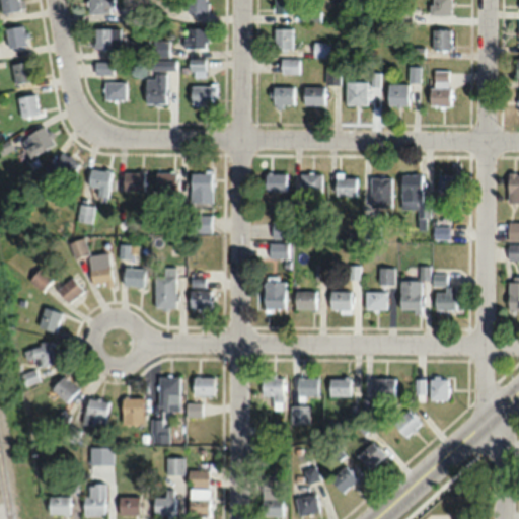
[(19,9),(17,0),(0,0),(0,3),(1,12),(19,9)]
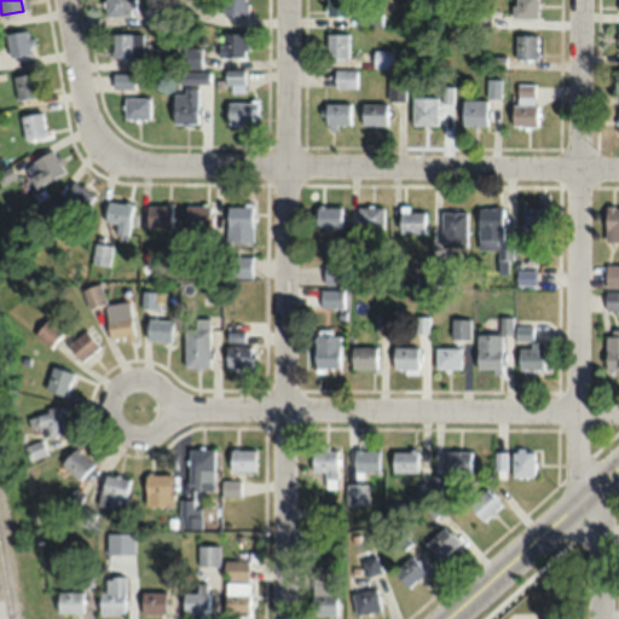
[(134,0),(104,0),(104,15),(134,15),(134,0)]
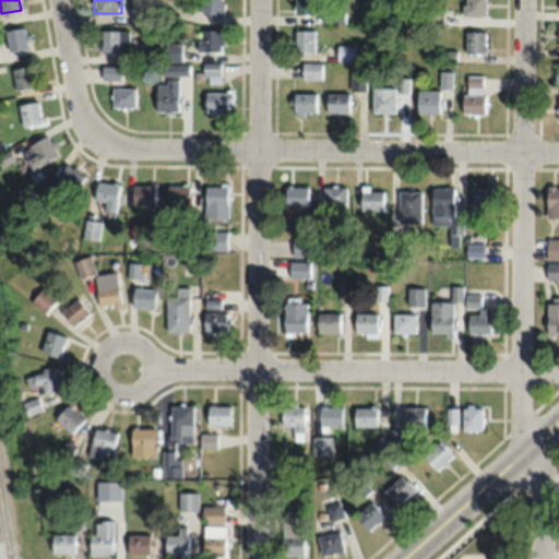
[(223,12),(223,0),(200,0),(201,12),(223,12)]
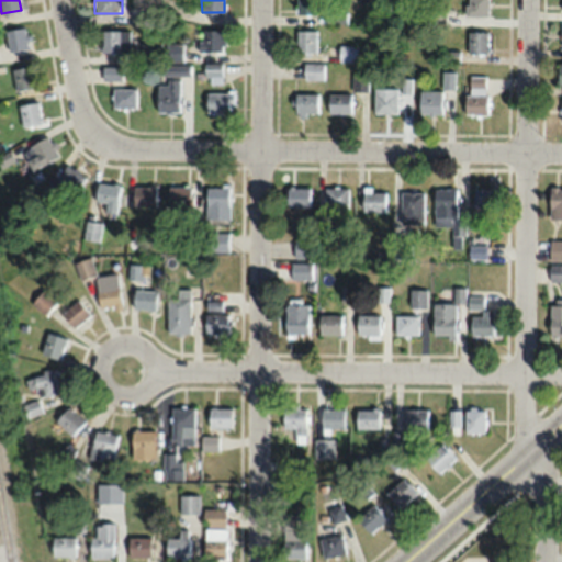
[(295,0),(295,12),(315,12),(315,0),(295,0)]
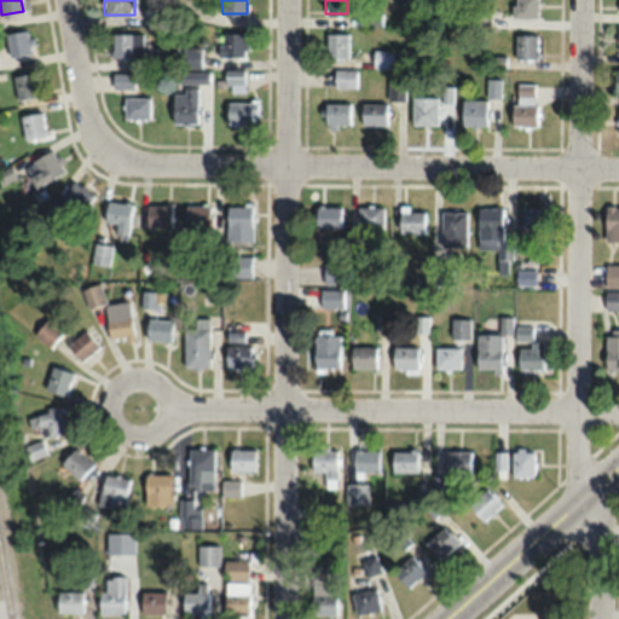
[(536,0),(512,0),(512,16),(537,16),(536,0)]
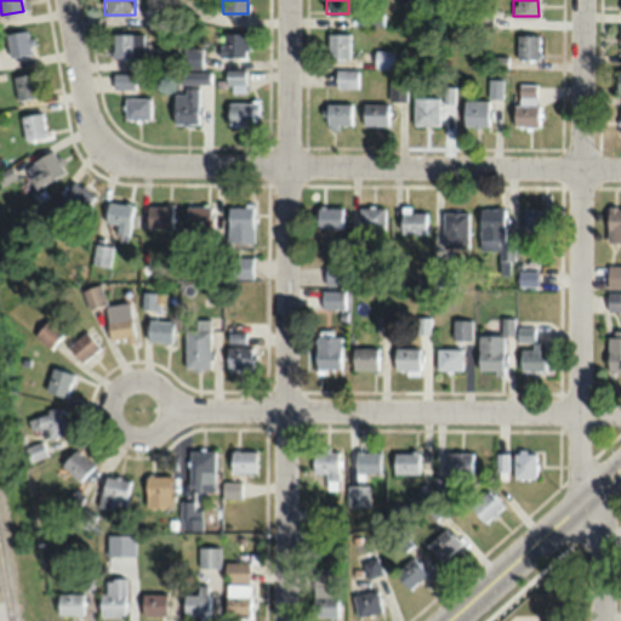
[(383,12),(366,12),(366,27),(383,27),(383,12)]
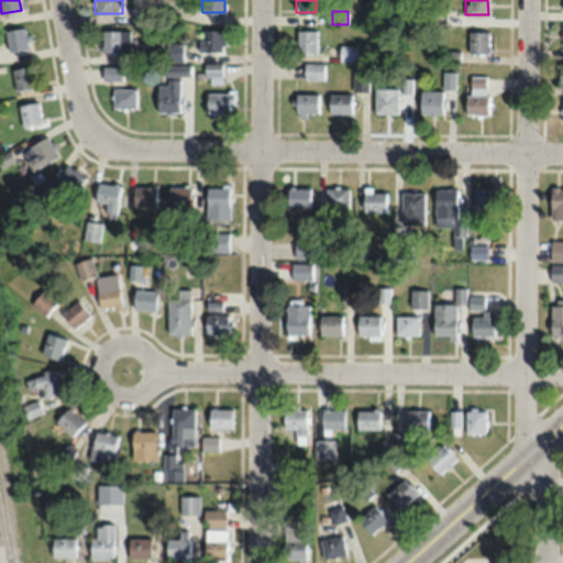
[(6,48),(28,48),(28,28),(6,28),(6,48)]
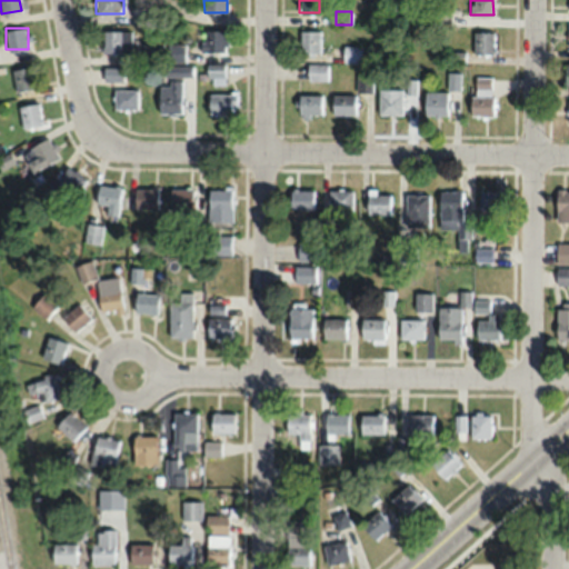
[(131,30),(102,30),(102,52),(131,53),(131,30)]
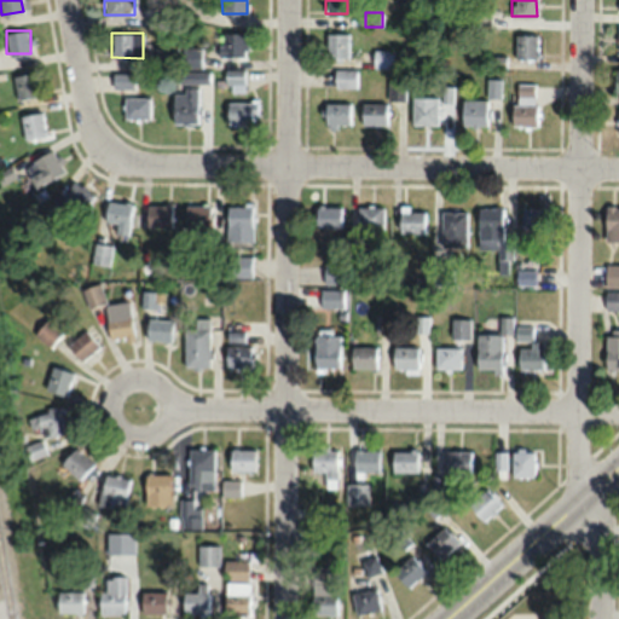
[(246,56),(246,33),(217,33),(217,56),(246,56)]
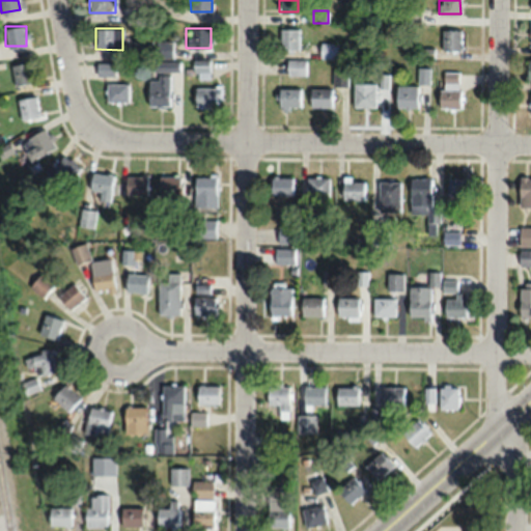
[(299,28),(279,28),(279,49),(299,49),(299,28)]
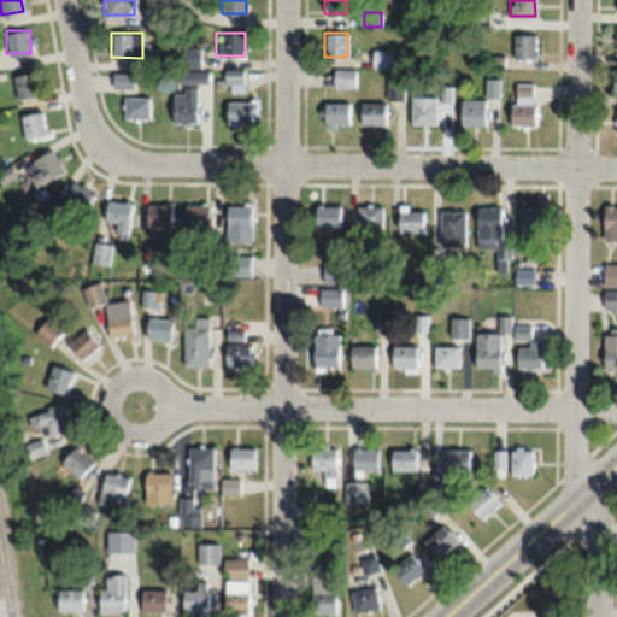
[(536,58),(536,34),(513,34),(513,58),(536,58)]
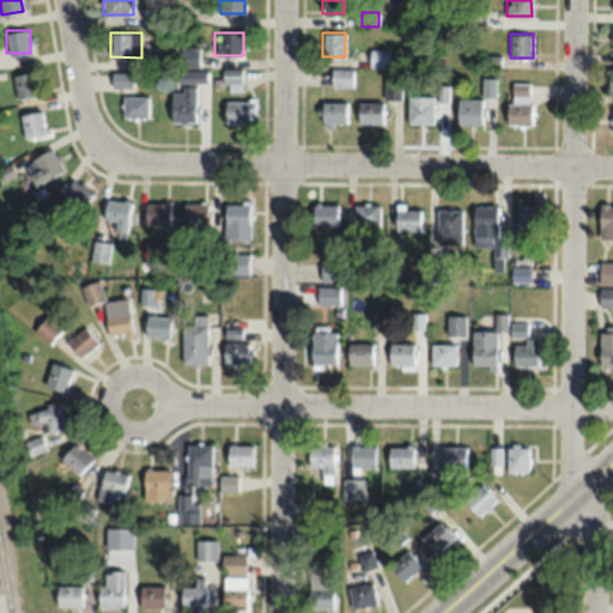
[(180,66),(198,66),(198,47),(180,47),(180,66)]
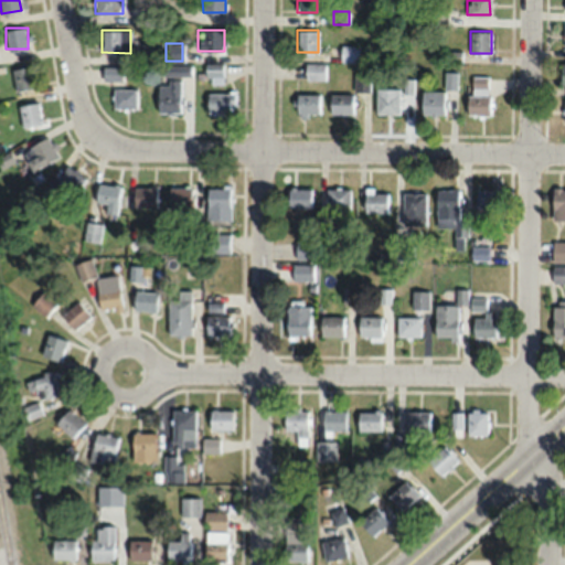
[(358,45),(340,45),(340,62),(359,62),(358,45)]
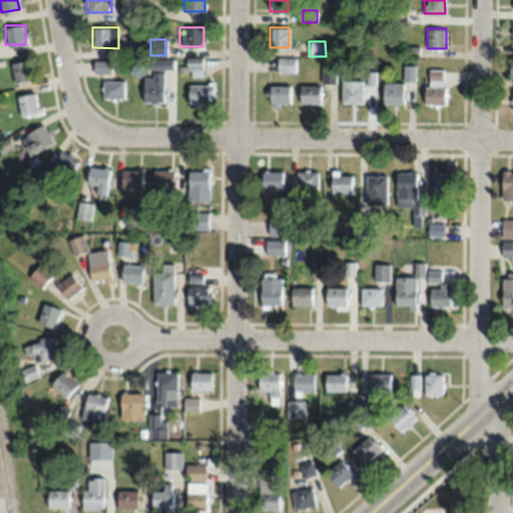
[(295,73),(295,56),(278,56),(278,73),(295,73)]
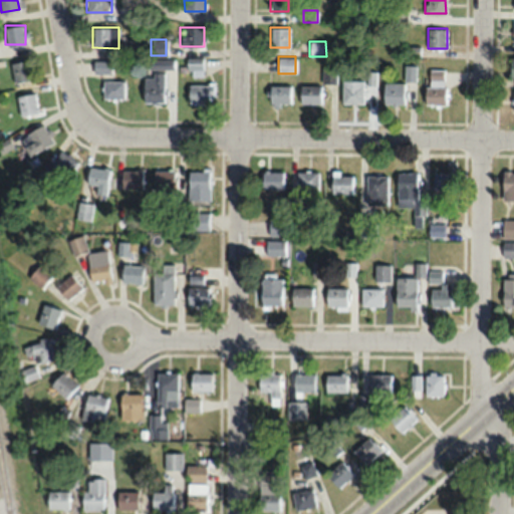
[(202,75),(202,57),(186,57),(186,75),(202,75)]
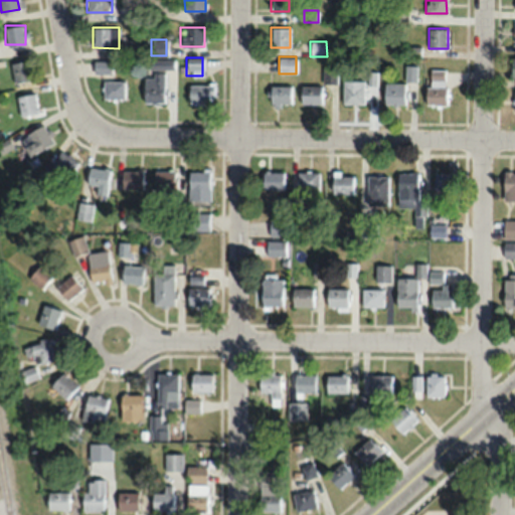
[(15,83),(30,78),(24,58),(9,63),(15,83)]
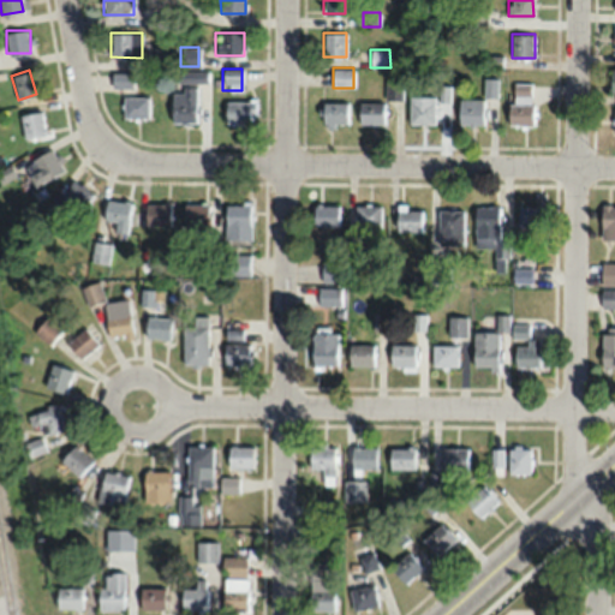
[(112,87),(132,88),(133,72),(112,72),(112,87)]
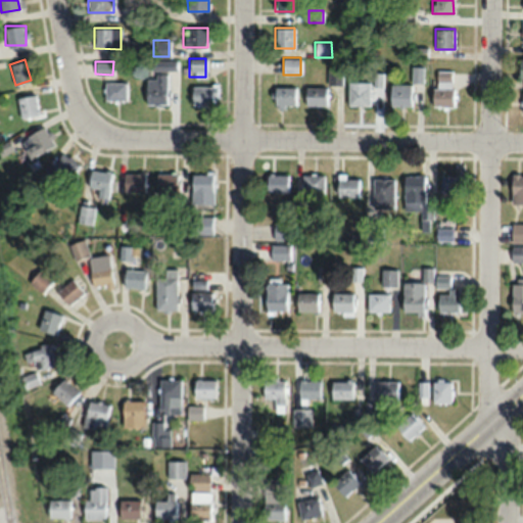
[(412,80),(421,80),(421,66),(412,66),(412,80)]
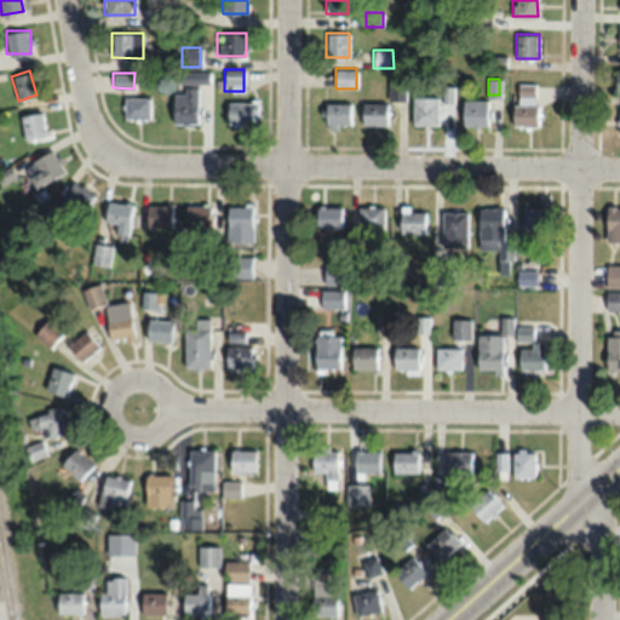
[(405,97),(405,82),(389,82),(389,97),(405,97)]
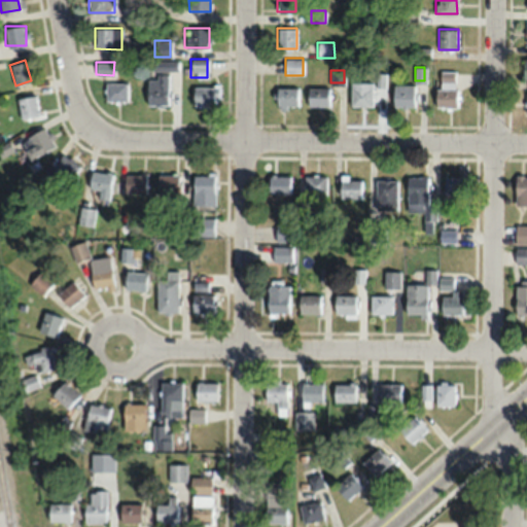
[(456,106),(456,70),(437,70),(437,106),(456,106)]
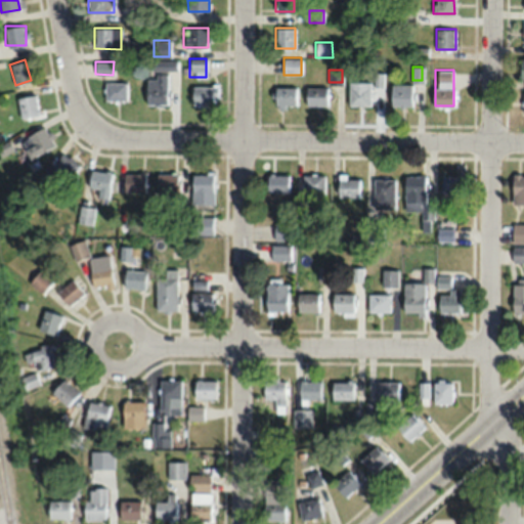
[(167,104),(167,75),(146,75),(146,104),(167,104)]
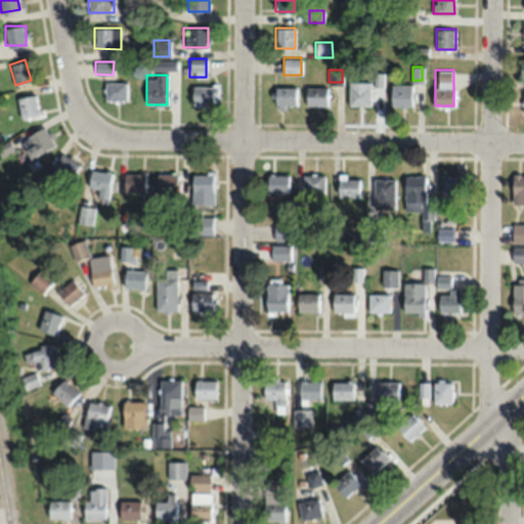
[(104,100),(126,100),(126,81),(104,81),(104,100)]
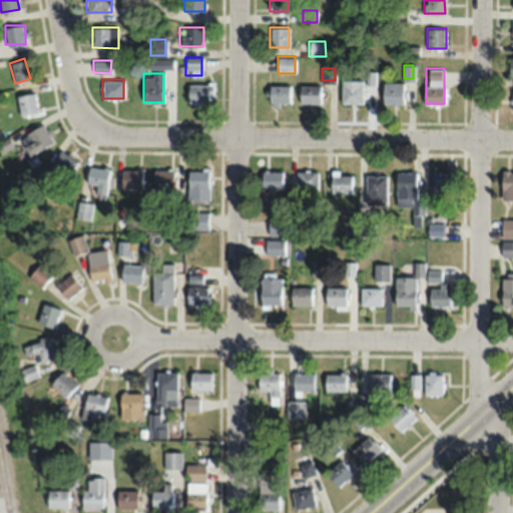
[(341,103),(363,103),(363,79),(341,79),(341,103)]
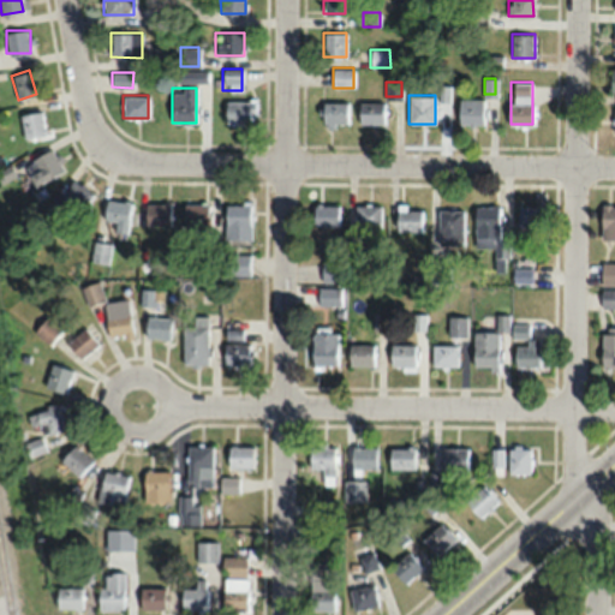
[(458,97),(458,124),(484,124),(484,97),(458,97)]
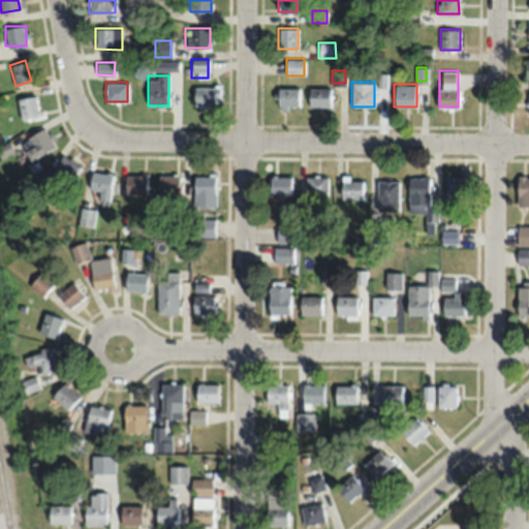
[(193,87),(193,107),(218,107),(218,87),(193,87)]
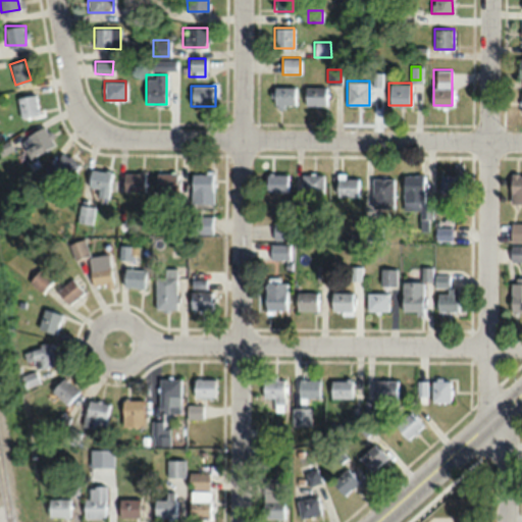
[(295,86),(272,86),(272,106),(295,106),(295,86)]
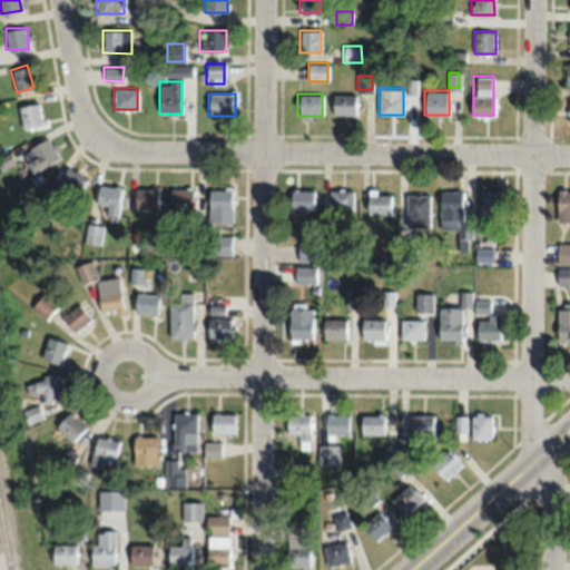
[(333,115),(357,115),(357,94),(333,94),(333,115)]
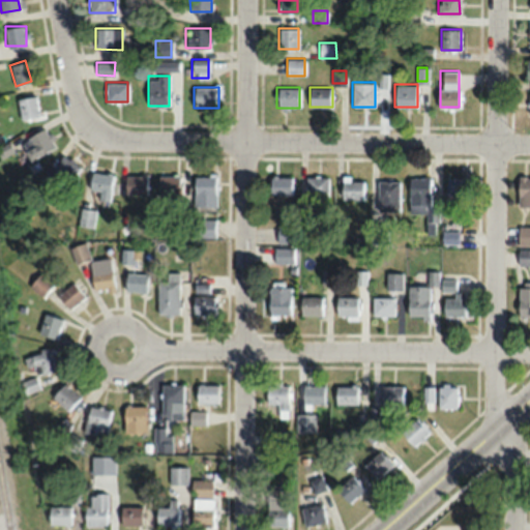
[(39,116),(34,95),(17,99),(22,120),(39,116)]
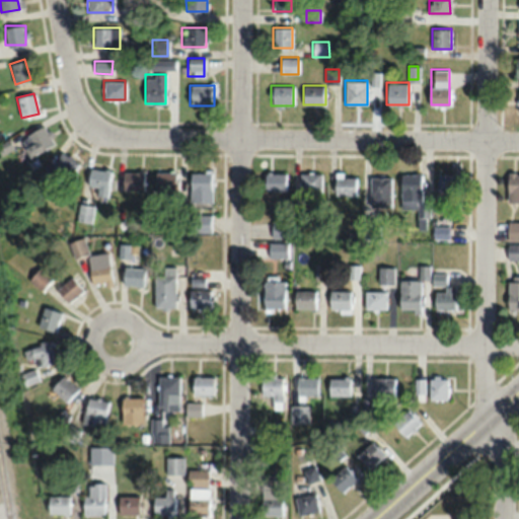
[(55,145),(47,127),(19,138),(26,156),(55,145)]
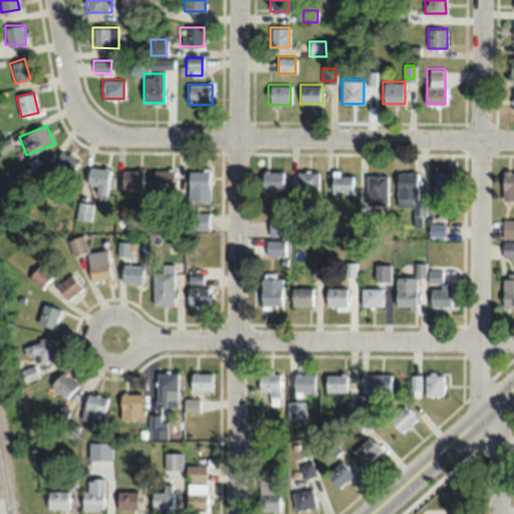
[(47,172),(67,182),(79,161),(58,150),(47,172)]
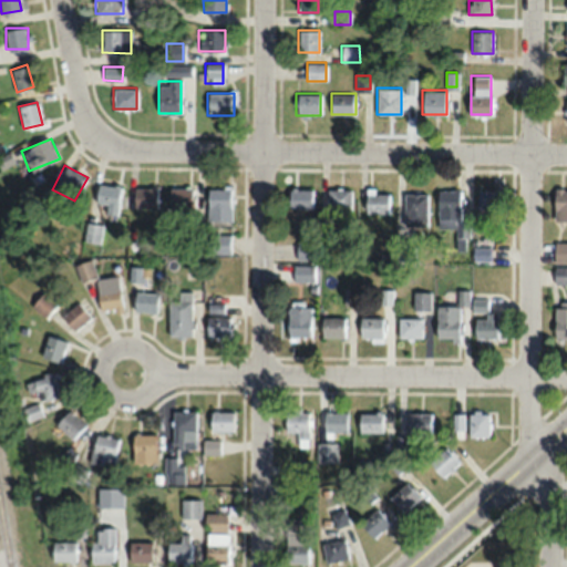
[(107,204),(106,213),(117,215),(121,185),(98,183),(95,202),(107,204)]
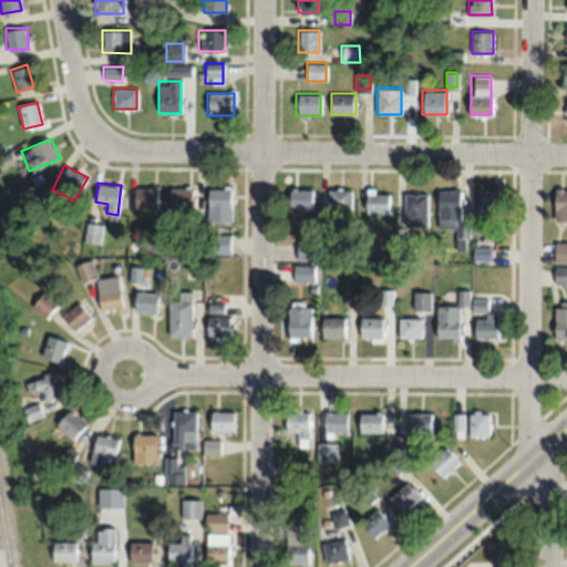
[(133,207),(156,207),(156,186),(133,186),(133,207)]
